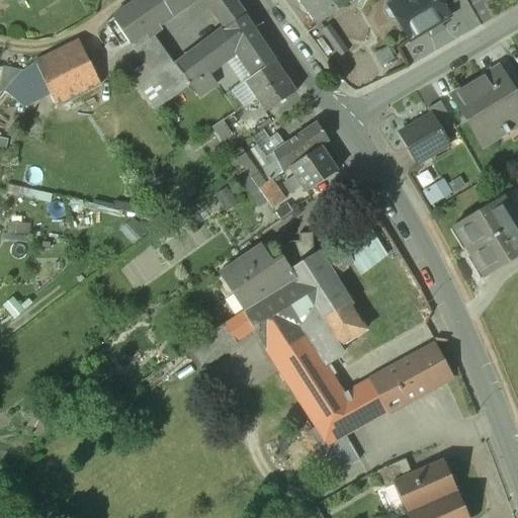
[(223,28),(176,67),(152,31),(172,17),(160,0),(141,0),(113,19),(145,65),(169,101),(190,86),(207,73),(237,51),(224,32),(227,27),(245,17),(232,0),(226,0),(213,9),(223,28)]
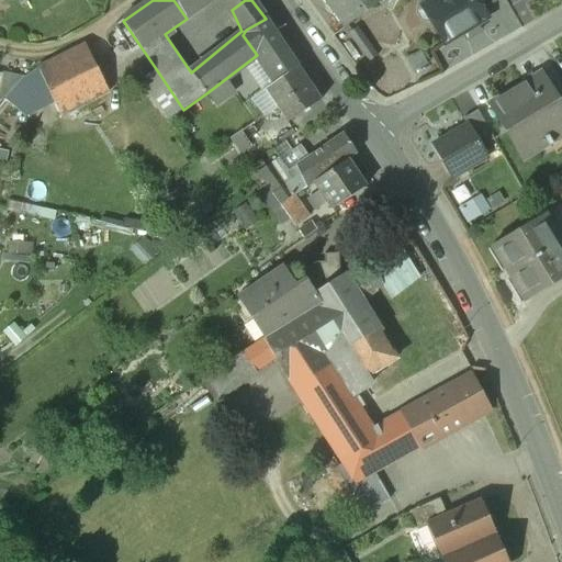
[(173,0),(187,19),(212,0),(173,0)]
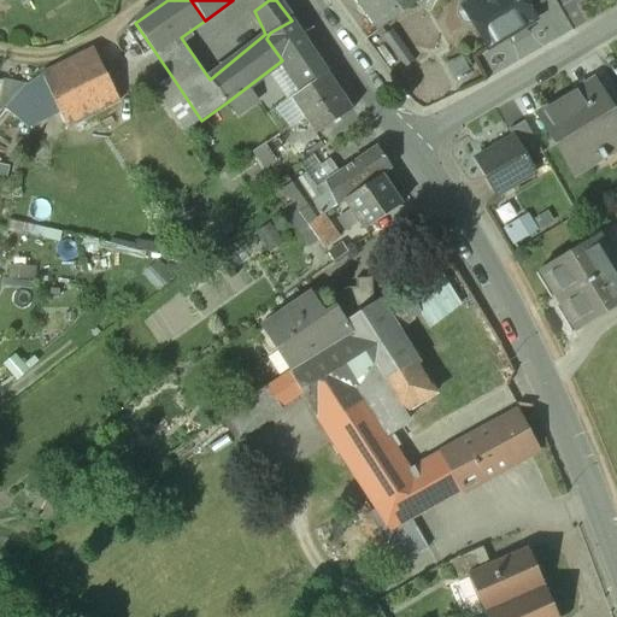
[(247,0),(254,11),(269,0),(247,0)]
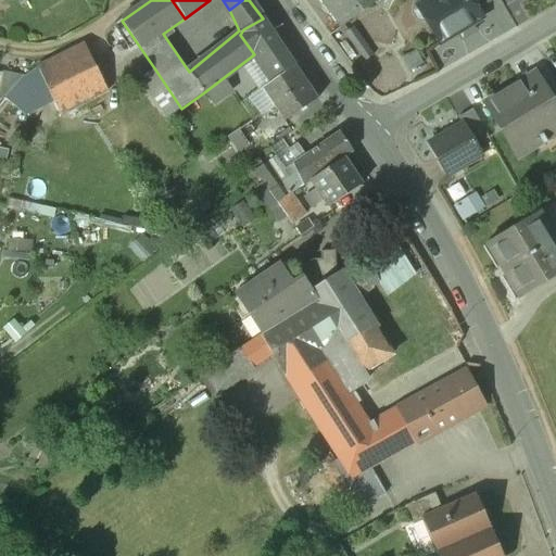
[(320,0),(339,26),(376,0),(320,0)]
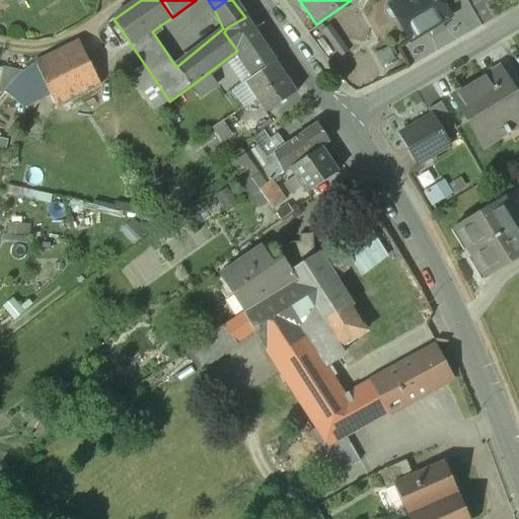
[(392,0),(387,3),(385,11),(389,18),(397,20),(411,41),(427,31),(431,32),(440,27),(441,22),(448,18),(443,9),(437,0),(392,0)]
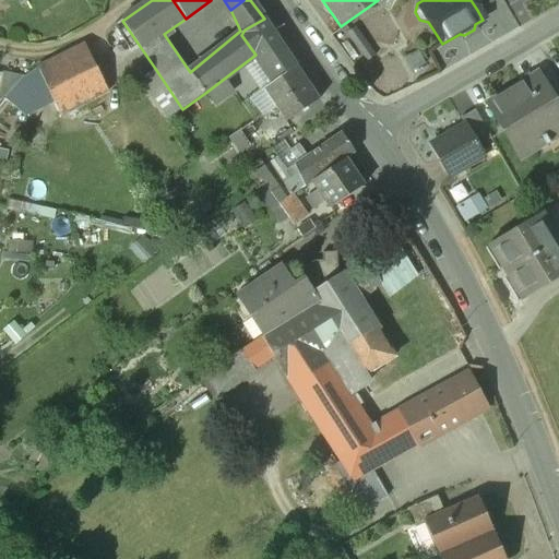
[(494,0),(471,0),(477,10),(494,0)]
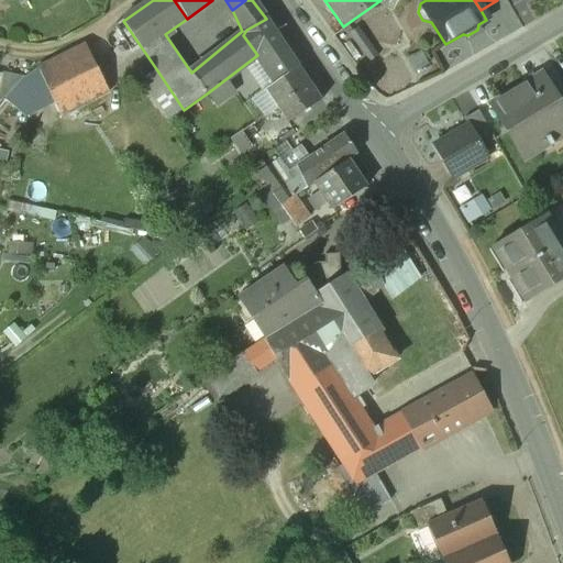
[(266,19),(246,30),(243,35),(257,55),(262,62),(285,46),(266,19)]
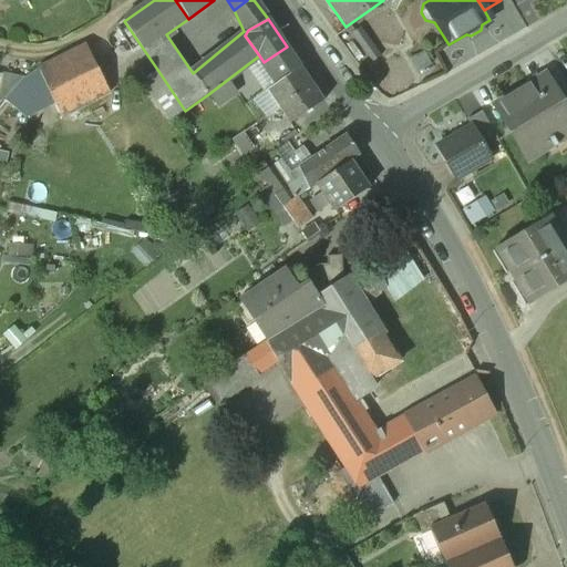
[(88,45),(44,68),(38,71),(43,79),(60,117),(109,93),(88,45)]
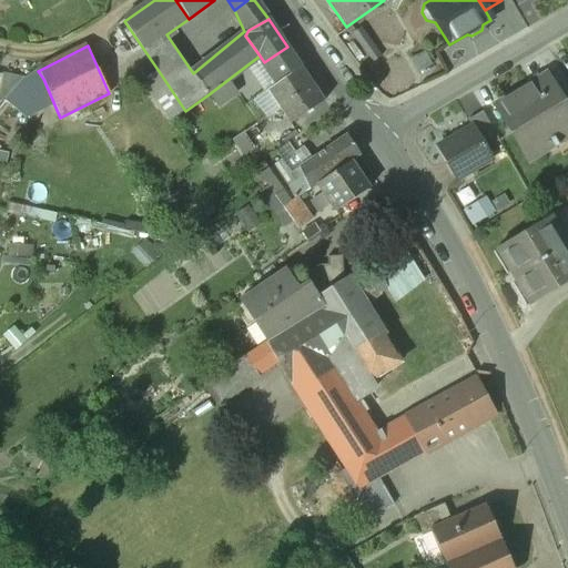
[(287,47),(264,62),(277,84),(301,68),(287,47)]
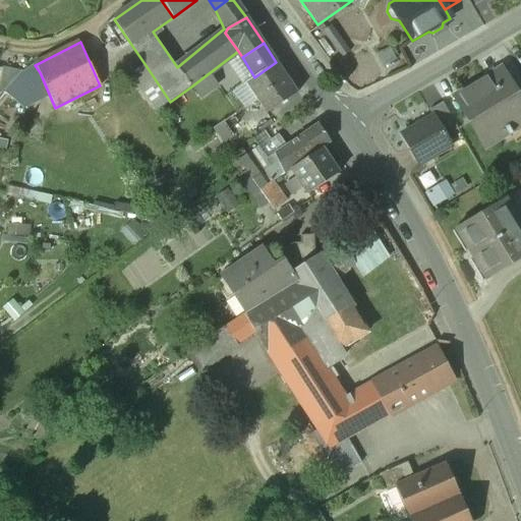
[(296,93),(276,62),(254,77),(246,83),(267,113),(296,93)]
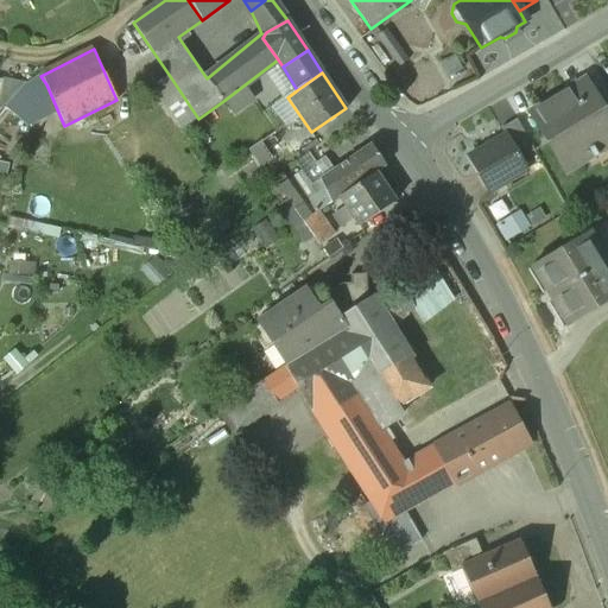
[(198,119),(170,76),(154,87),(183,128),(198,119)]
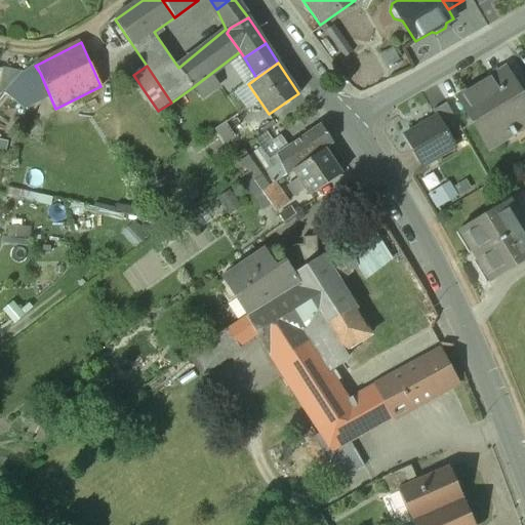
[(22,74),(2,70),(0,75),(0,90),(5,92),(6,92),(22,74)]
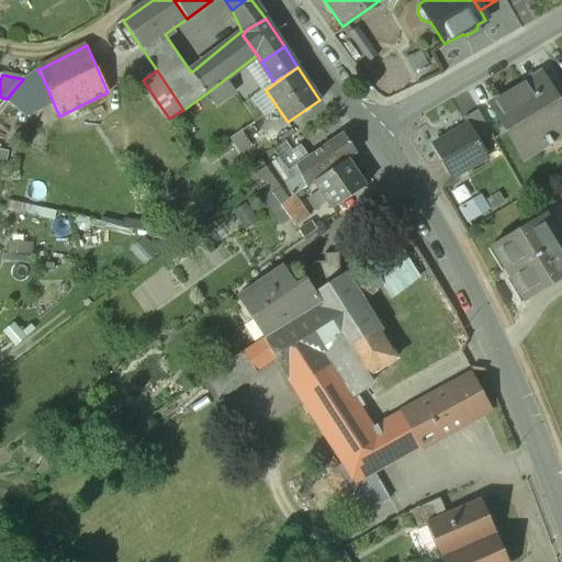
[(561,112),(560,109),(539,75),(491,104),(503,125),(510,121),(529,152),(561,131),(561,112)]
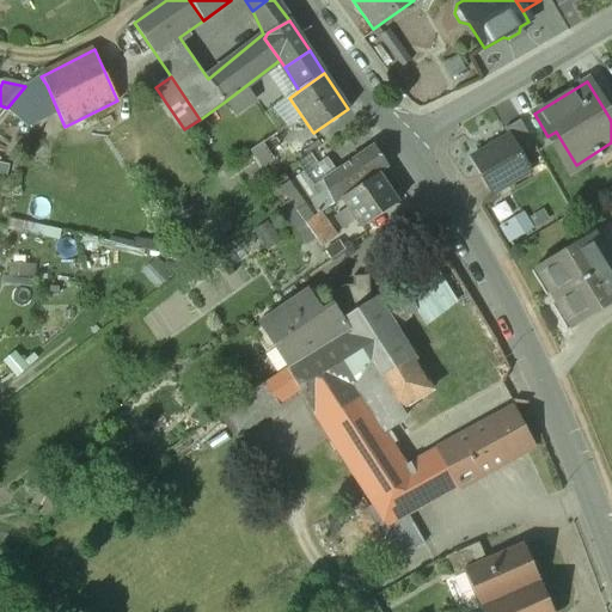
[(245,86),(225,102),(234,114),(255,98),(245,86)]
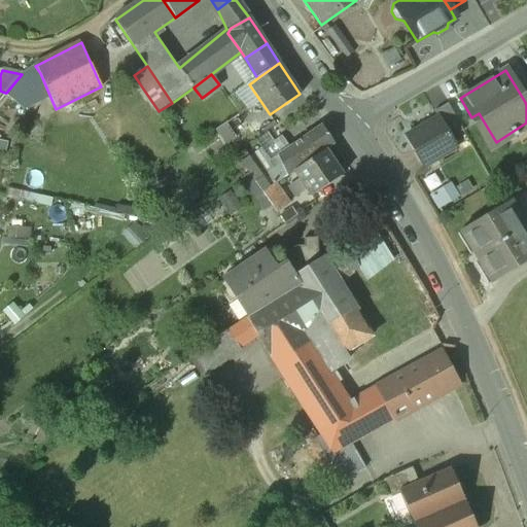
[(462,131),(447,104),(433,111),(436,118),(438,117),(451,138),(462,131)]
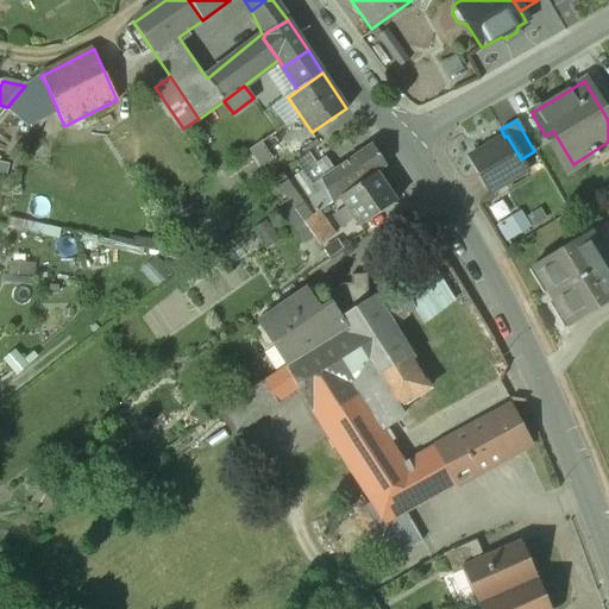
[(553,131),(545,136),(565,169),(573,164),(553,131)]
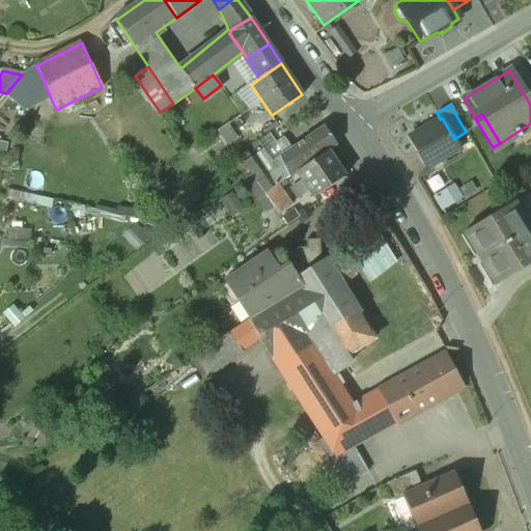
[(240,117),(225,128),(230,135),(236,131),(245,124),(240,117)]
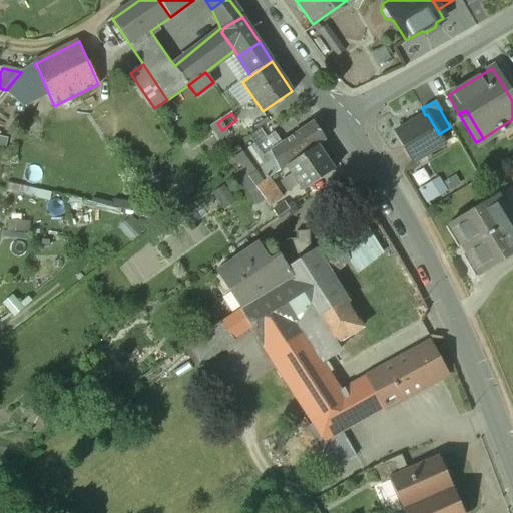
[(439,134),(427,114),(425,115),(395,132),(413,163),(444,144),(439,134)]
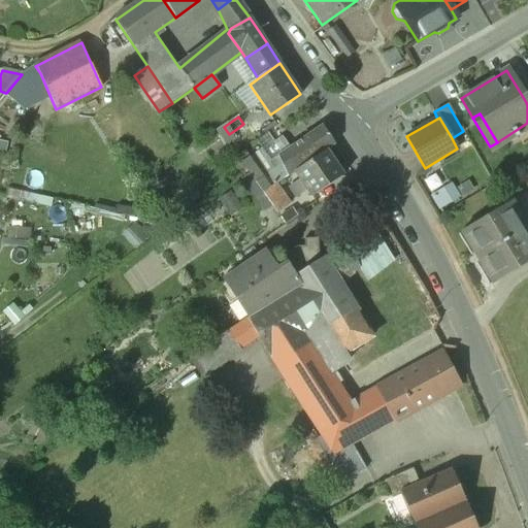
[(229,134),(224,127),(217,132),(222,139),(229,134)]
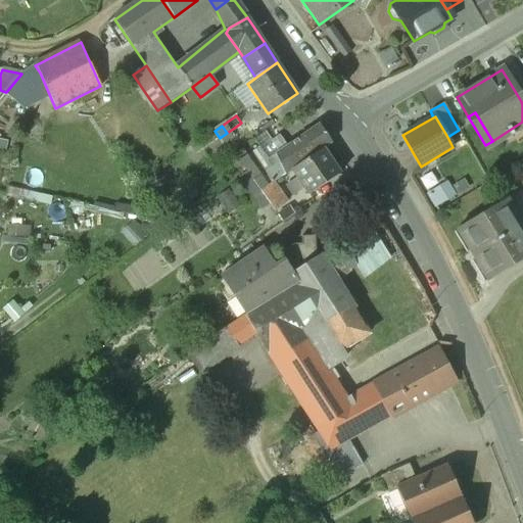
[(320,126),(268,160),(274,169),(267,174),(272,185),(273,184),(292,171),(323,149),(331,143),(320,126)]
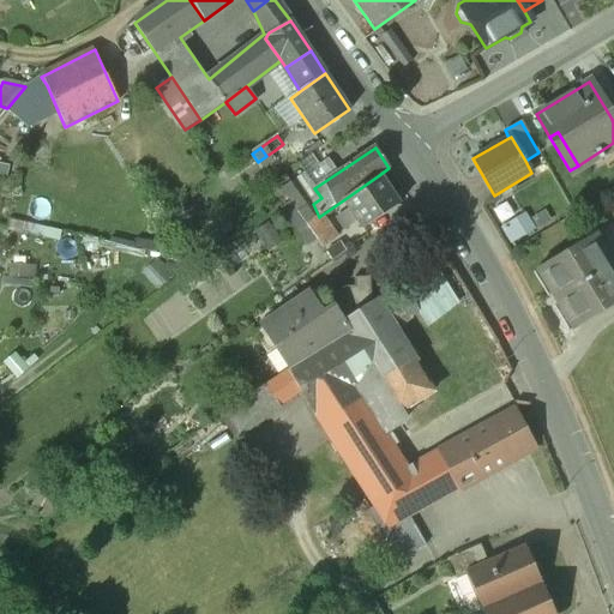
[(305,173),(278,191),(283,198),(286,196),(307,226),(319,217),(313,204),(321,198),(314,188),(305,173)]
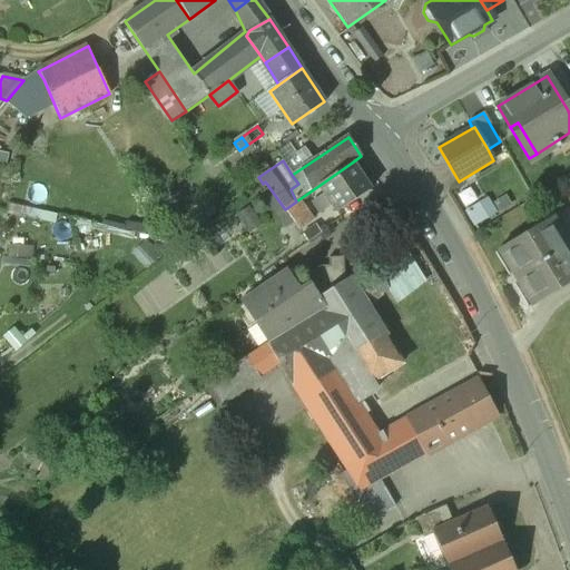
[(352,163),(318,186),(324,194),(318,198),(325,209),(332,205),(336,213),(370,190),(352,163)]
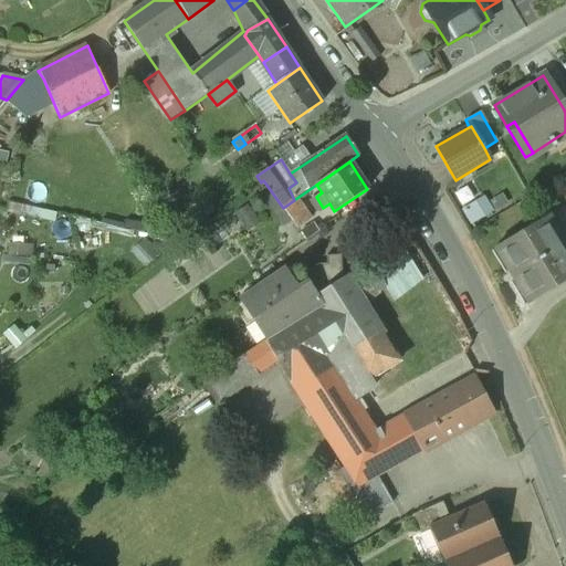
[(310,219),(295,199),(294,200),(283,208),(296,228),(310,219)]
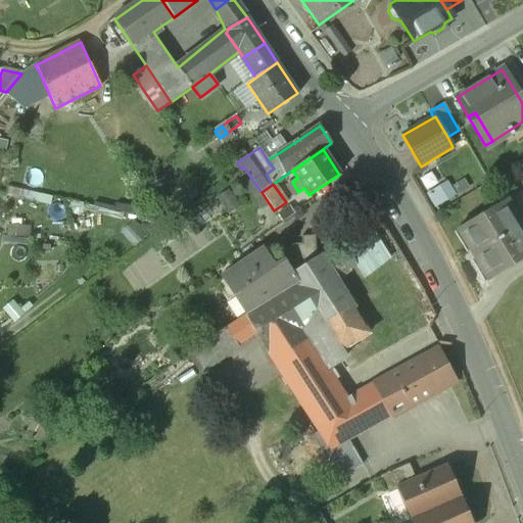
[(522,228),(506,199),(456,229),(486,281),(522,258),(522,228)]
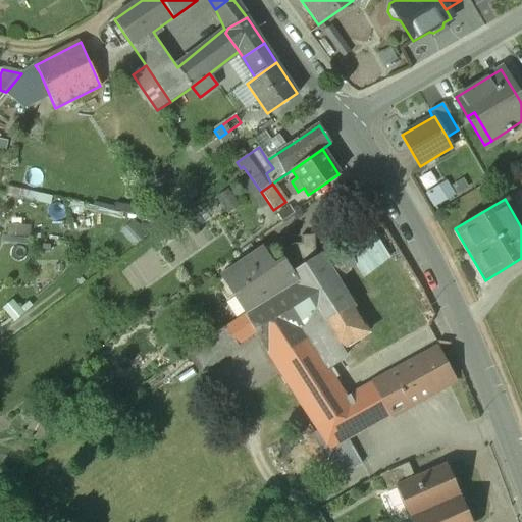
[(302,243),(291,243),(292,256),(282,262),(290,274),(316,257),(315,237),(302,236),(302,243)]
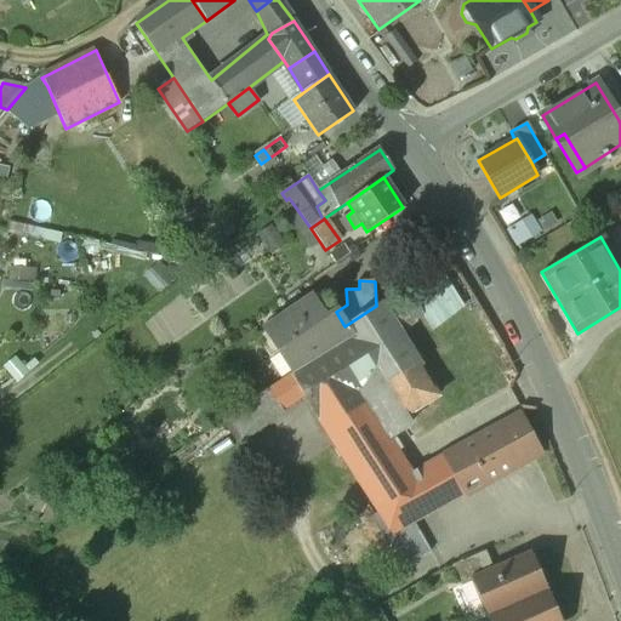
[(313,298),(265,330),(292,374),(352,337),(345,326),(336,312),(326,319),(313,298)]
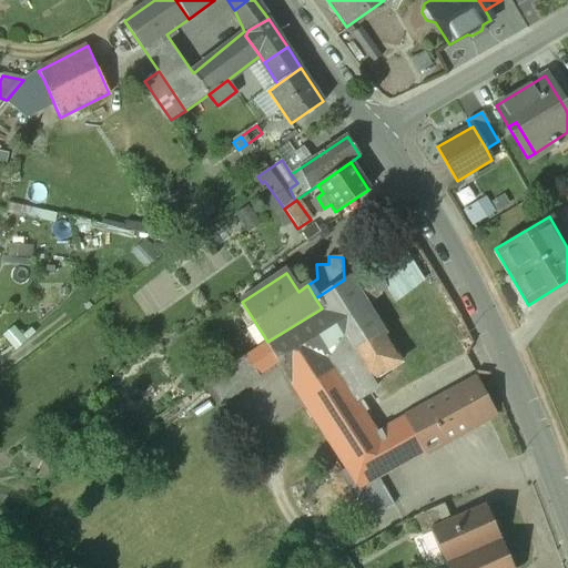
[(361,302),(353,291),(346,279),(344,280),(315,298),(322,308),(267,342),(264,344),(246,356),(260,375),(277,363),(338,457),(379,435),(352,392),(398,363),(395,357),(384,340),(361,302)]
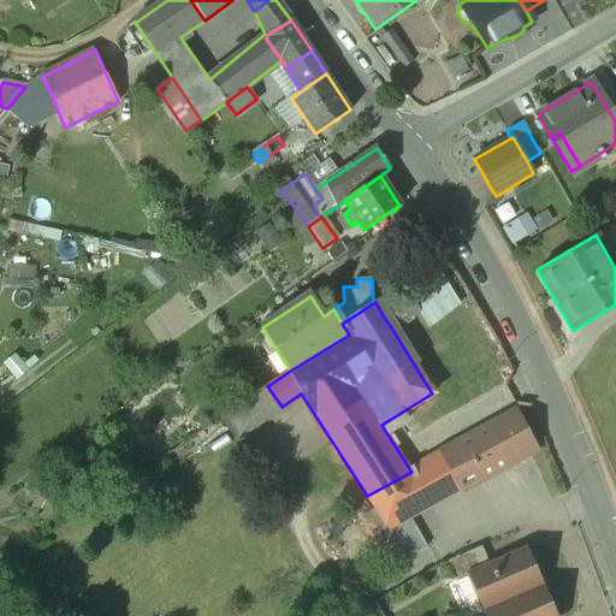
[(267,386),(220,418),(236,438),(282,407),(267,386)]
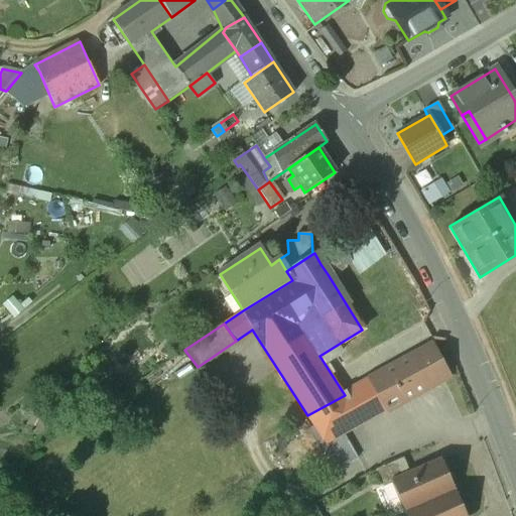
[(345,395),(307,415),(314,426),(314,427),(326,443),(344,433),(448,376),(432,347),(345,395)]
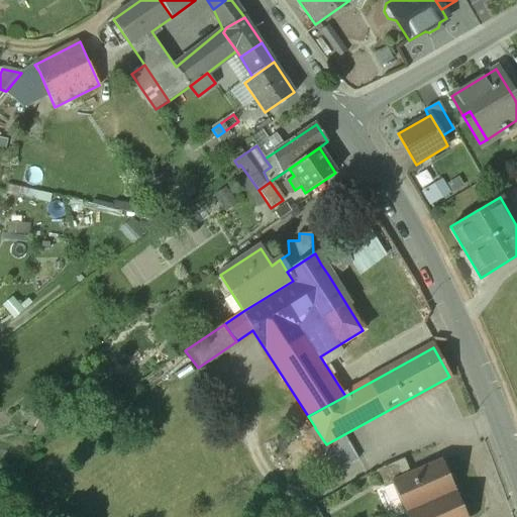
[(344,434),(326,444),(315,428),(309,431),(316,444),(317,449),(321,457),(324,456),(333,473),(358,459),(344,434)]
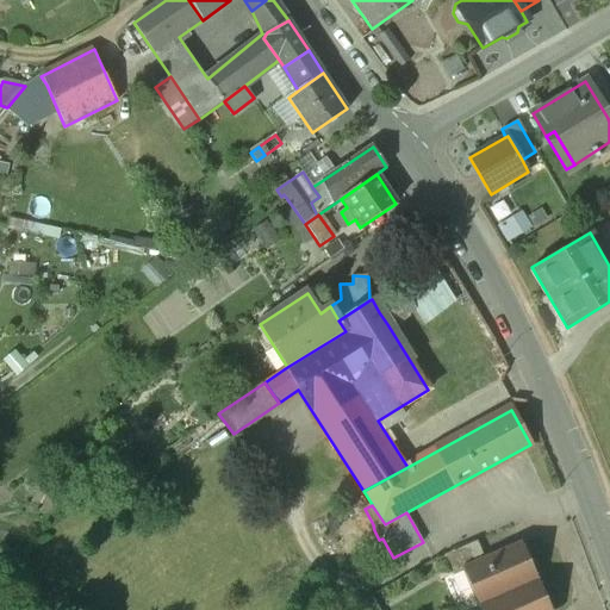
[(477,542),(443,556),(452,576),(468,568),(467,567),(484,560),(477,542)]
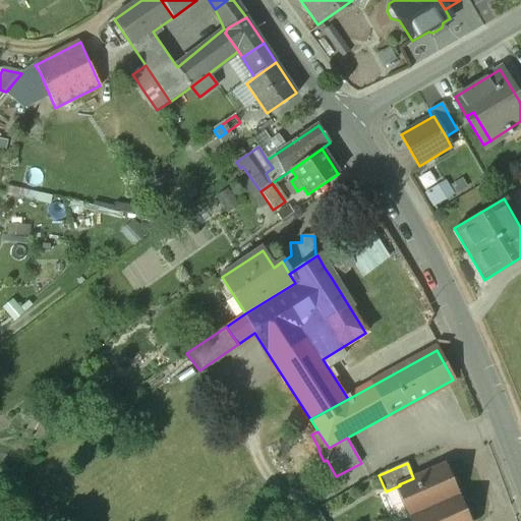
[(464,520),(441,466),(413,478),(399,484),(400,485),(415,520),(464,520)]
